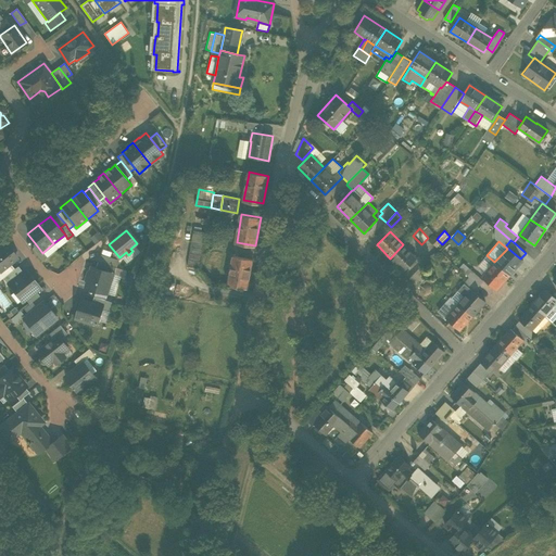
[(32,248),(42,261),(47,256),(43,252),(42,253),(36,244),(32,248)]
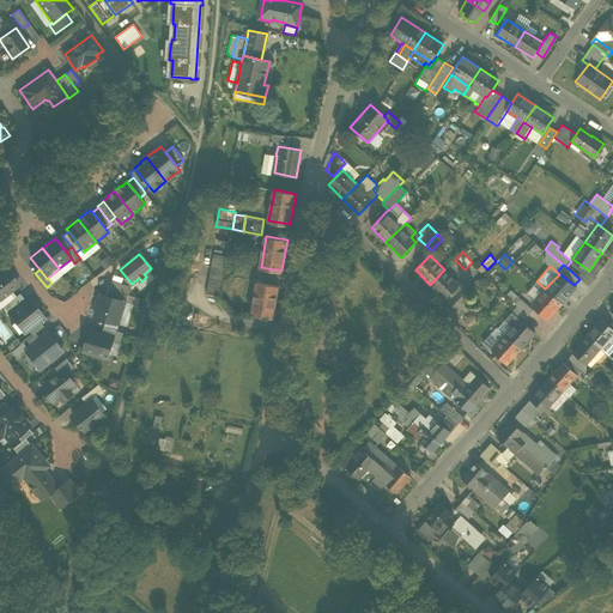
[(460,285),(444,269),(430,285),(445,299),(460,285)]
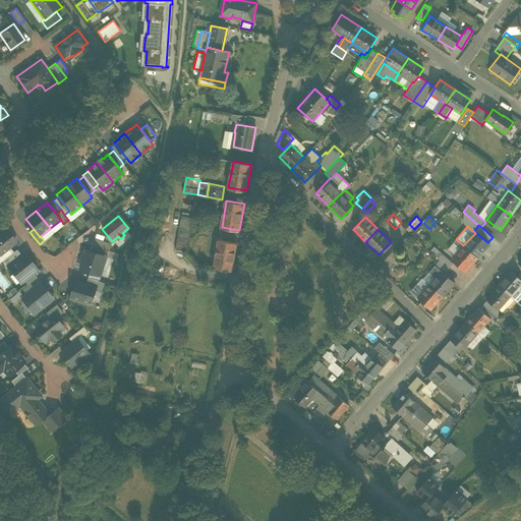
[(0,233),(0,253),(9,246),(15,241),(6,230),(0,233)]
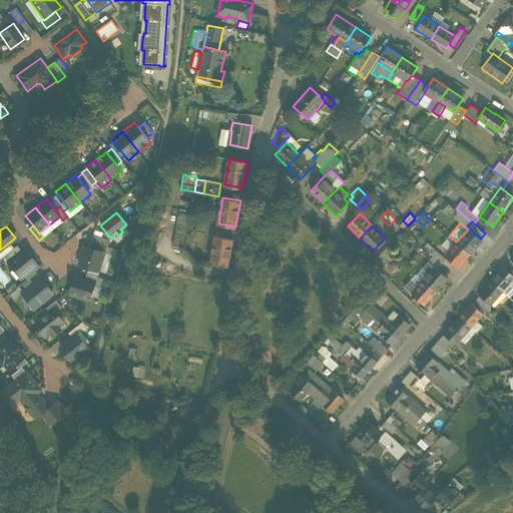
[(468,229),(456,241),(470,254),(482,240),(480,238),(468,228),(468,229)]
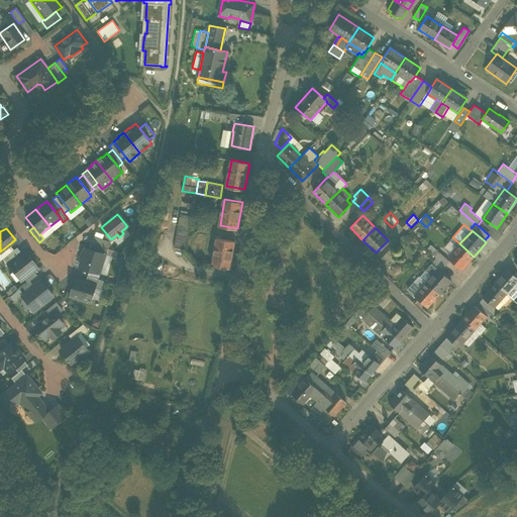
[(93,236),(91,243),(108,248),(110,242),(93,236)]
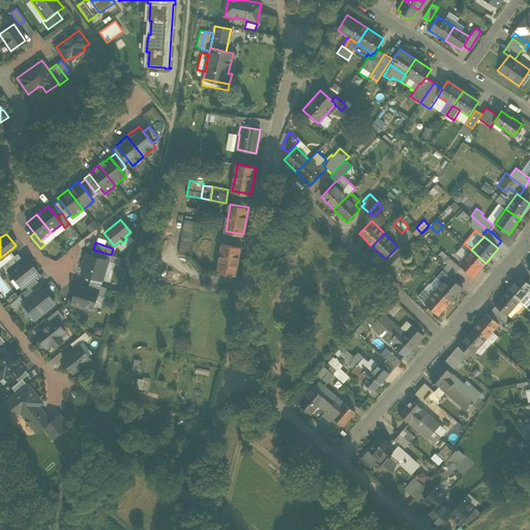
[(217,271),(236,274),(241,246),(223,243),(218,270),(217,271)]
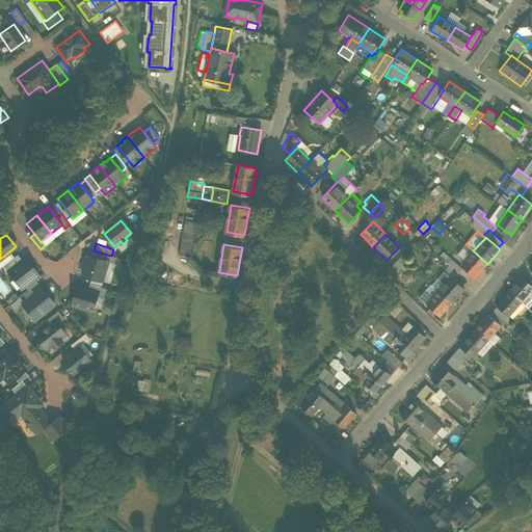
[(457,255),(461,265),(473,250),(466,244),(457,255)]
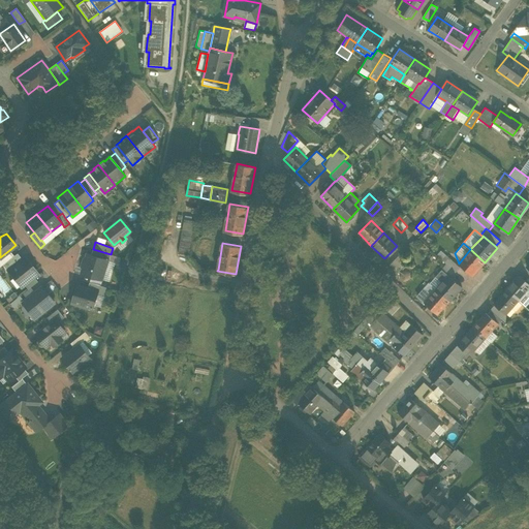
[(109,261),(111,254),(93,249),(91,255),(107,260),(109,261)]
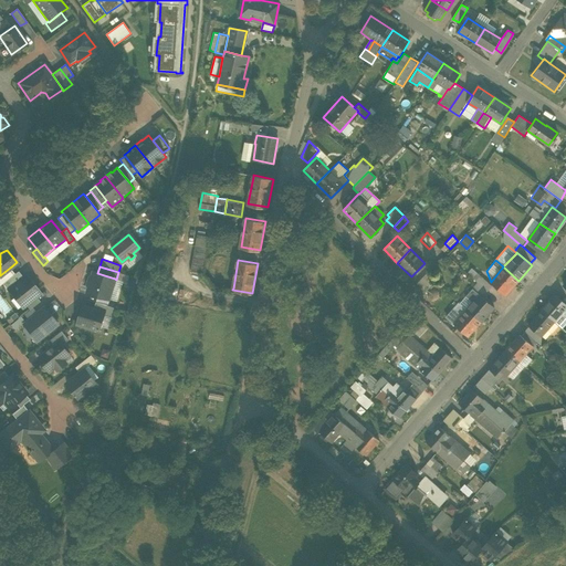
[(519,281),(503,266),(491,282),(505,295),(519,281)]
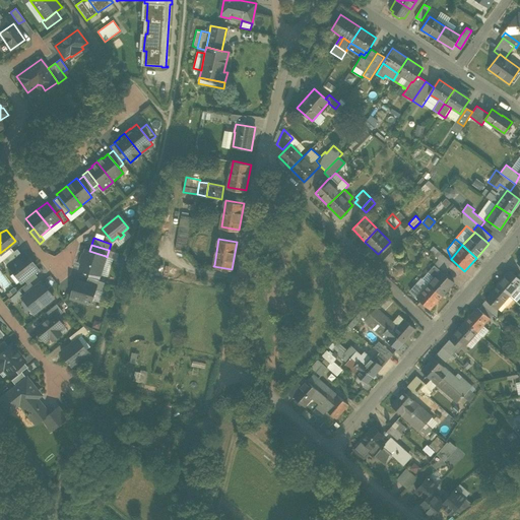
[(0,262),(2,260),(13,252),(9,246),(0,253),(0,262)]
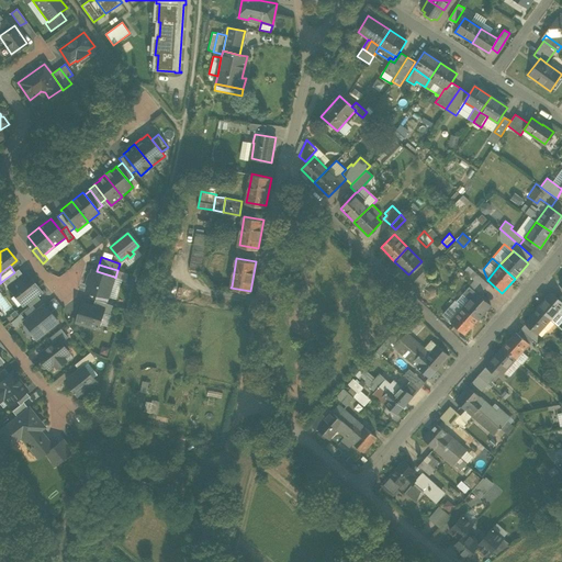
[(18,269),(14,272),(2,281),(8,289),(10,288),(23,277),(18,269)]
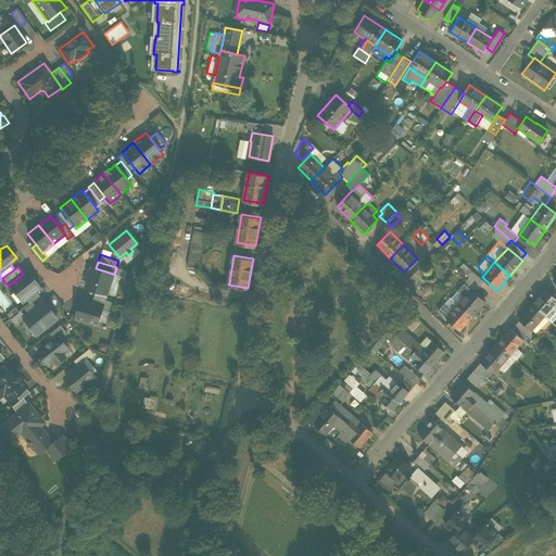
[(86,288),(106,294),(113,274),(96,268),(92,267),(90,273),(89,273),(87,279),(88,280),(86,288)]
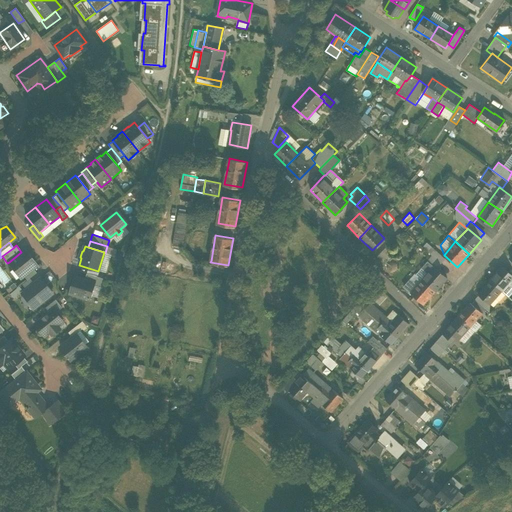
[(378,257),(384,262),(391,253),(386,248),(378,257)]
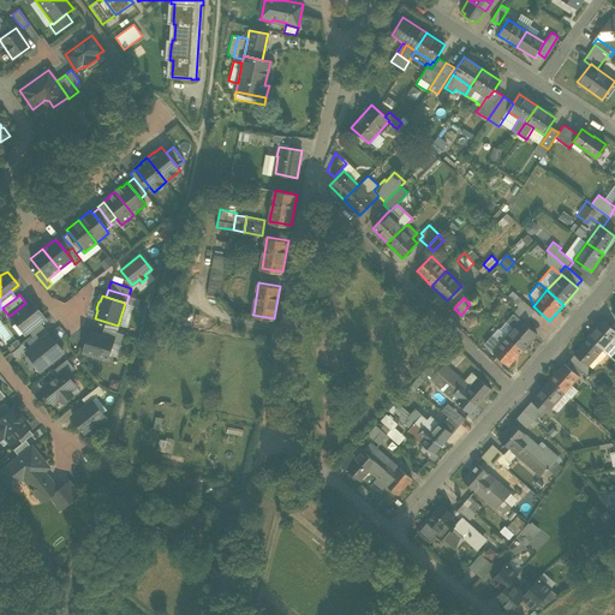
[(521,298),(517,304),(527,314),(533,309),(521,298)]
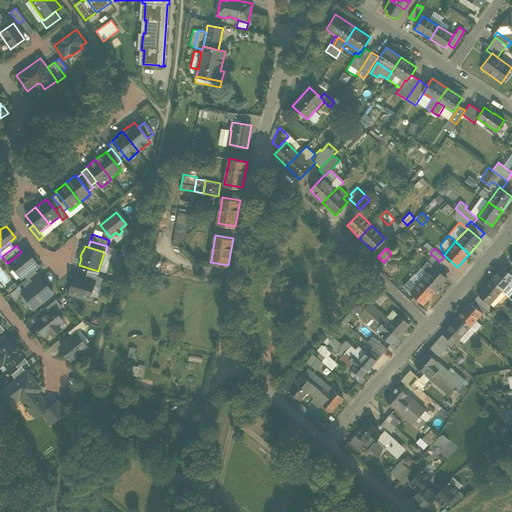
[(19,271),(22,275),(35,264),(24,250),(21,252),(9,262),(13,266),(13,269),(14,271),(16,271),(17,272),(19,271)]
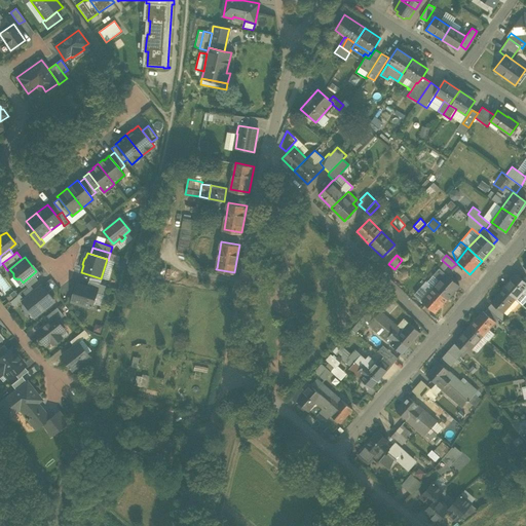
[(448,273),(451,268),(442,260),(438,264),(448,273)]
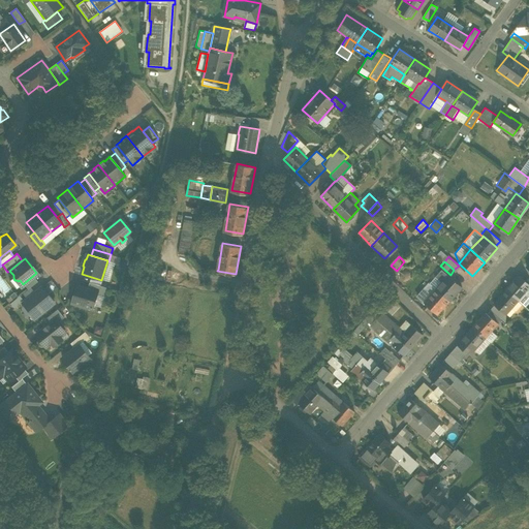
[(442,282),(448,275),(441,269),(435,276),(442,282)]
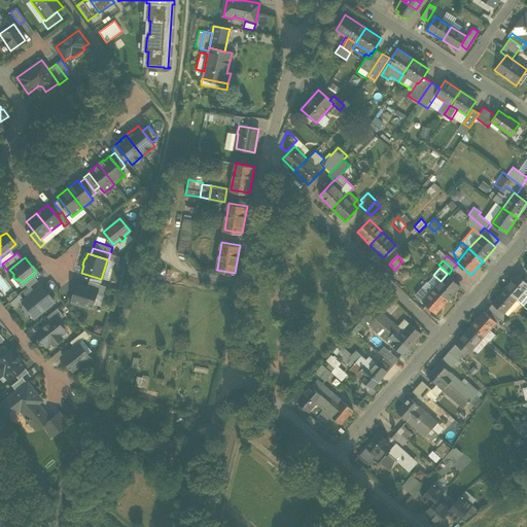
[(441,281),(434,288),(448,300),(460,286),(447,274),(441,281)]
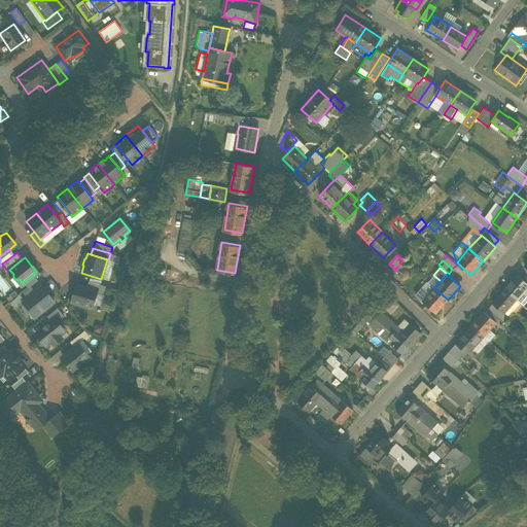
[(526,283),(517,274),(504,288),(516,300),(525,289),(526,286),(526,283)]
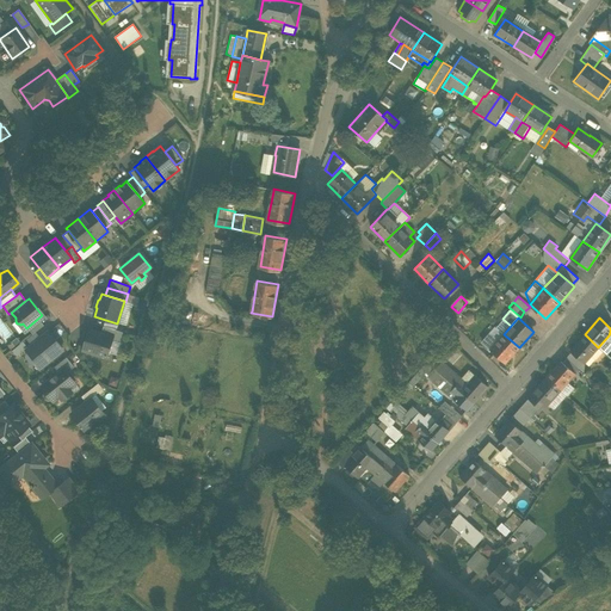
[(112,340),(119,343),(123,332),(104,326),(102,333),(113,337),(112,340)]
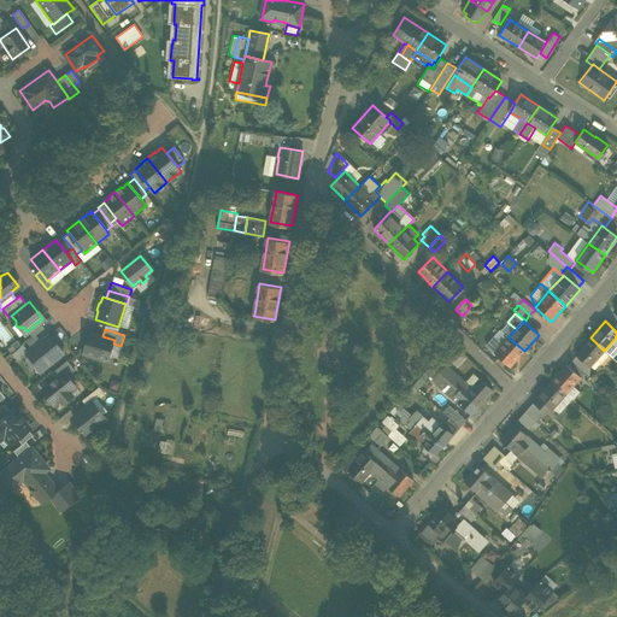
[(83,353),(109,360),(111,356),(113,344),(115,340),(103,336),(89,333),(83,353)]
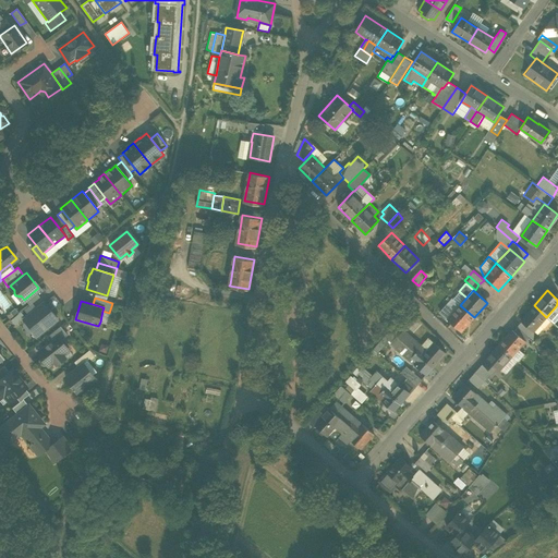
[(23,319),(36,337),(58,319),(44,303),(34,312),(23,319)]
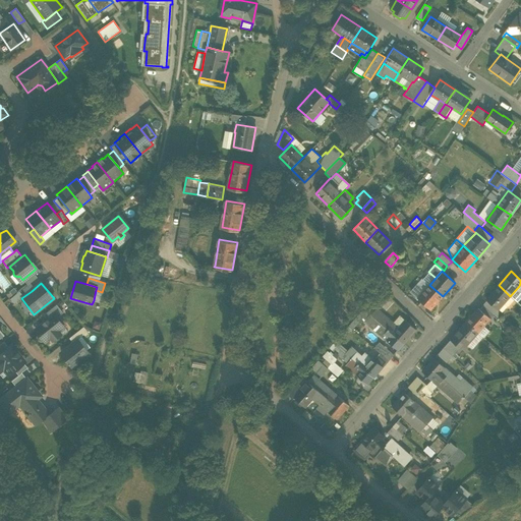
[(21,298),(32,291),(26,285),(17,293),(21,298)]
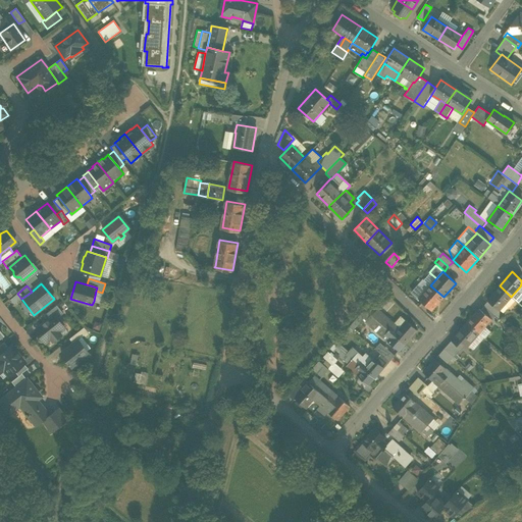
[(431,310),(444,297),(430,285),(418,299),(431,310)]
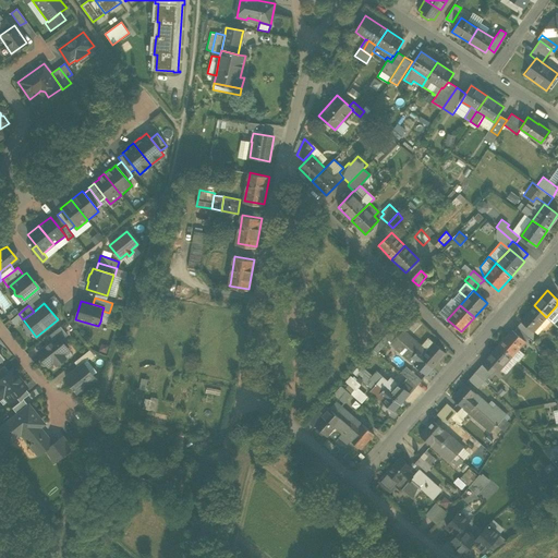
[(534,331),(546,317),(534,305),(521,319),(534,331)]
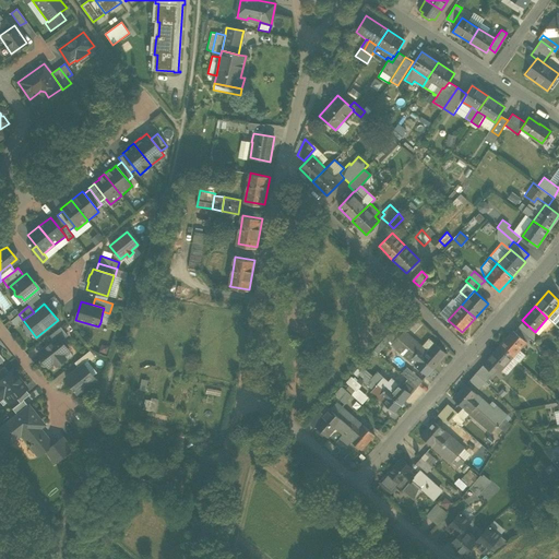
[(558,319),(558,308),(557,307),(547,318),(555,324),(558,319)]
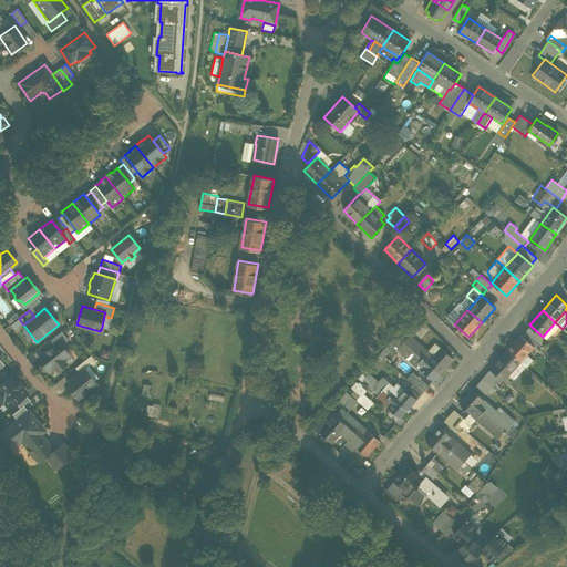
[(415,315),(406,323),(397,336),(397,337),(401,340),(411,329),(416,333),(424,325),(425,323),(415,315)]
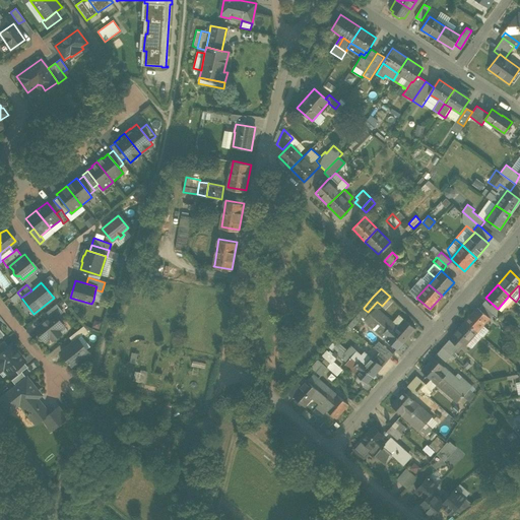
[(103,291),(102,291),(95,289),(93,300),(100,302),(103,291)]
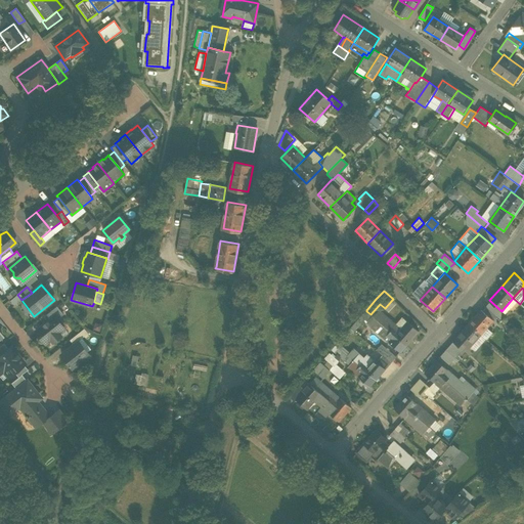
[(383,310),(387,314),(397,304),(392,300),(385,308),(383,310)]
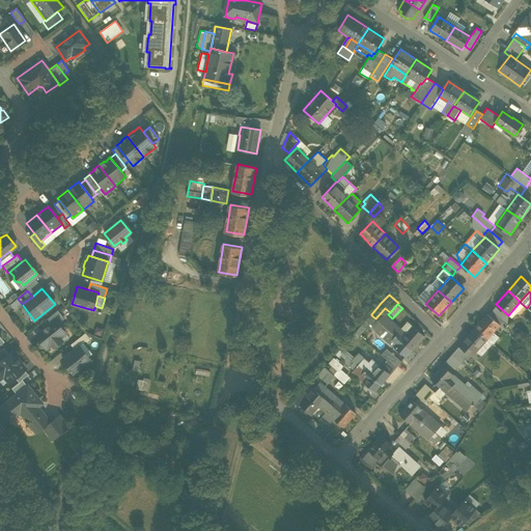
[(496,304),(492,309),(503,319),(508,315),(496,304)]
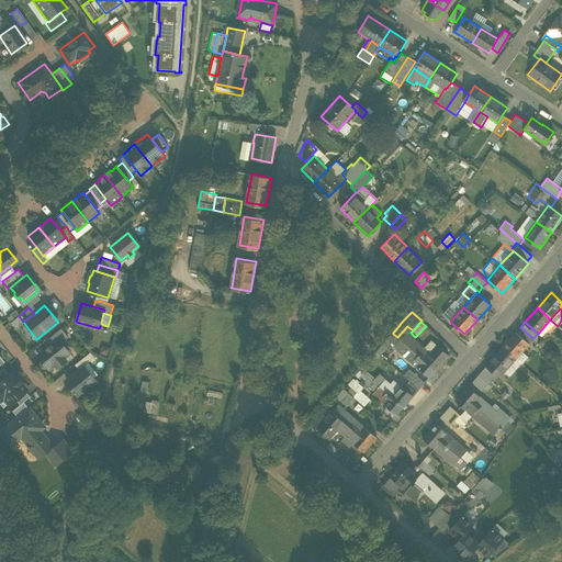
[(529,344),(532,338),(520,327),(516,333),(529,344)]
